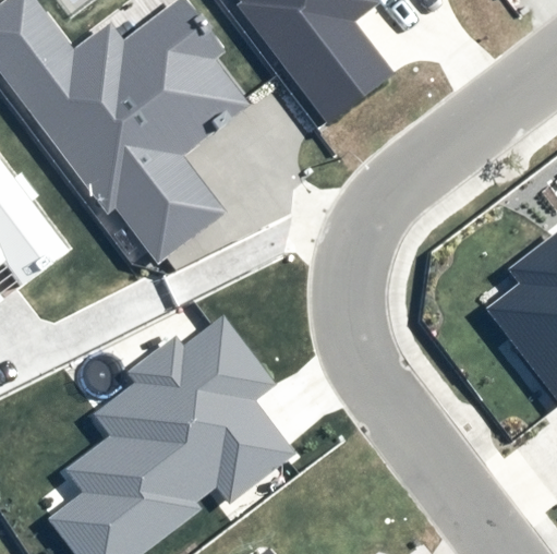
[(177,0),(123,39),(109,22),(73,48),(37,0),(3,0),(0,2),(0,68),(108,213),(116,207),(158,263),(227,212),(183,154),(249,105),(214,59),(226,51),(188,0),(177,0)]
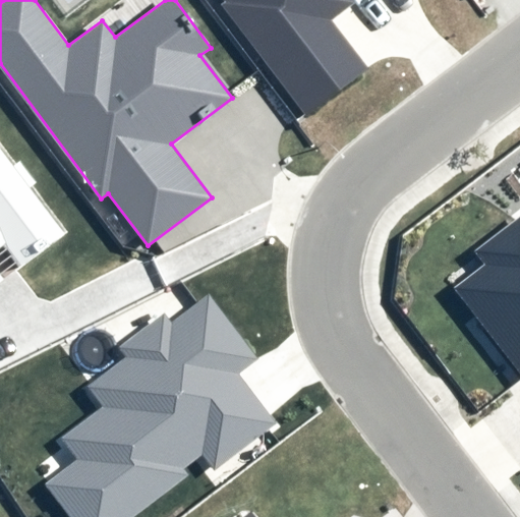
[(224,0),(219,4),(305,115),(367,67),(332,20),(354,3),(351,0),(224,0)]
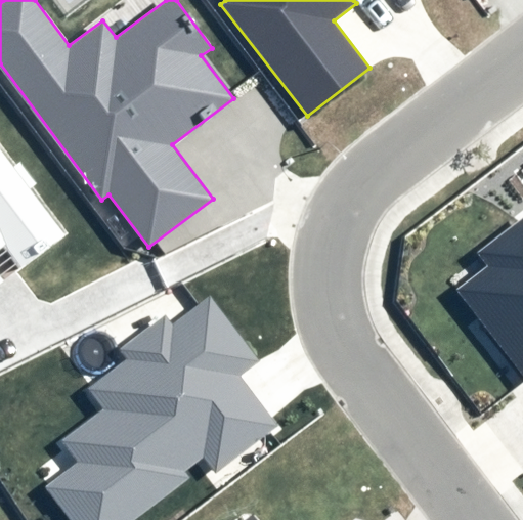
[(0,280),(66,231),(0,143),(0,280)]
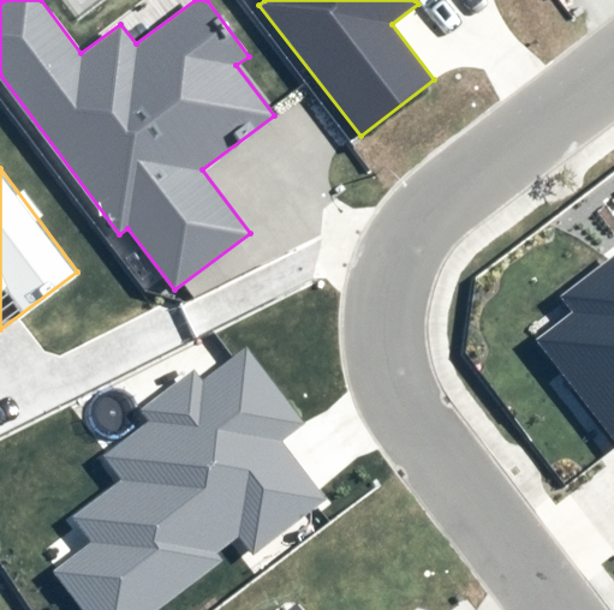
[(613,255),(561,297),(573,311),(538,339),(613,432),(613,255)]
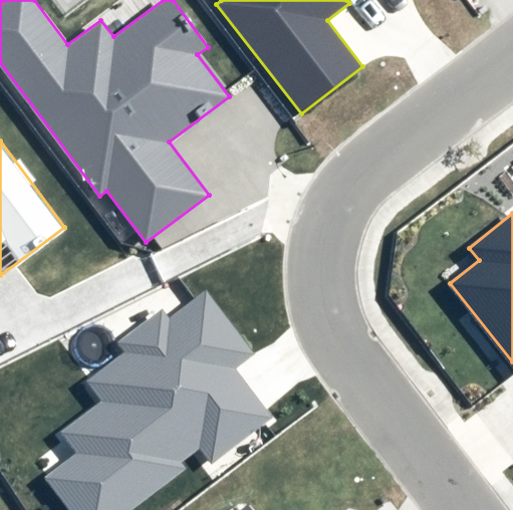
[(207,290),(170,319),(162,308),(116,342),(124,352),(86,381),(102,402),(62,432),(78,452),(46,476),(71,509),(126,509),(186,466),(182,461),(199,447),(211,462),(273,416),(236,367),(254,353),(207,290)]
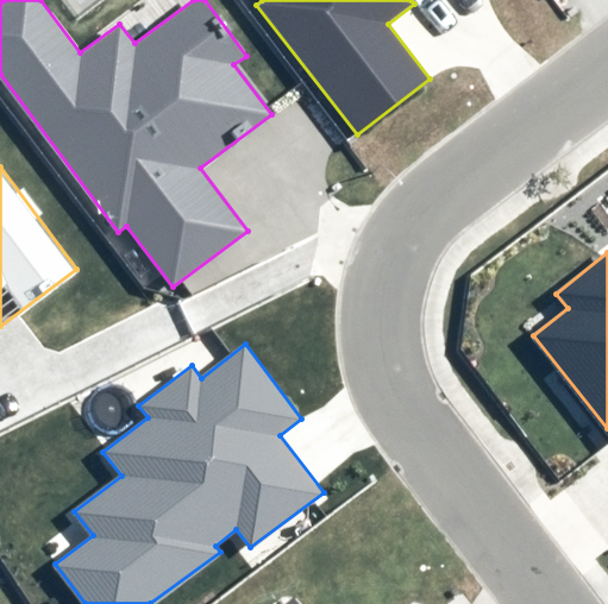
All buildings are outlined.
